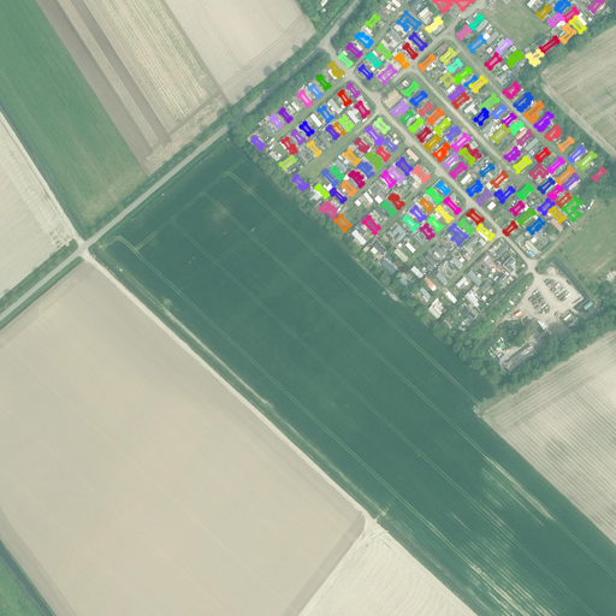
[(407,235),(397,226),(395,230),(400,235),(395,240),(398,243),(407,235)]
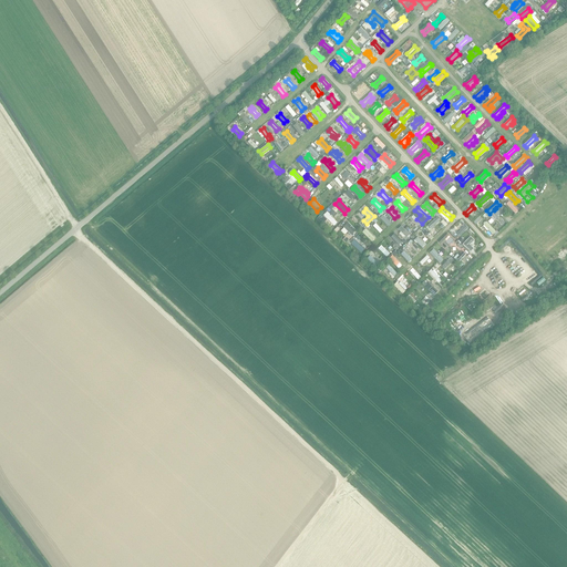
[(323,215),(334,226),(337,223),(329,215),(327,213),(323,215)]
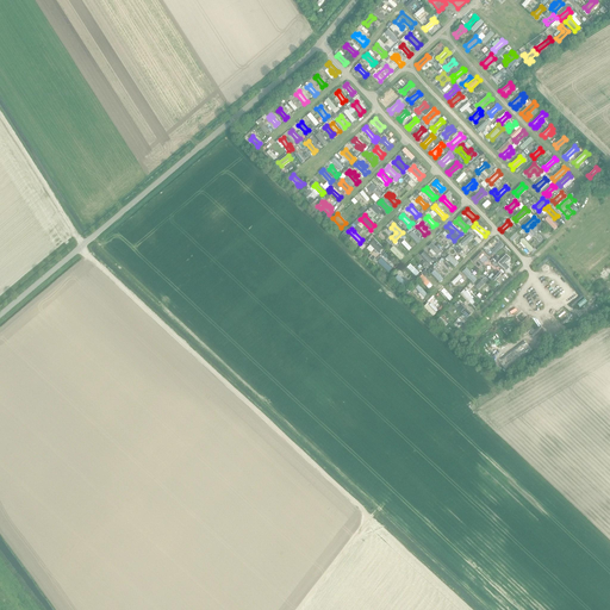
[(511,242),(520,235),(517,232),(509,240),(511,242)]
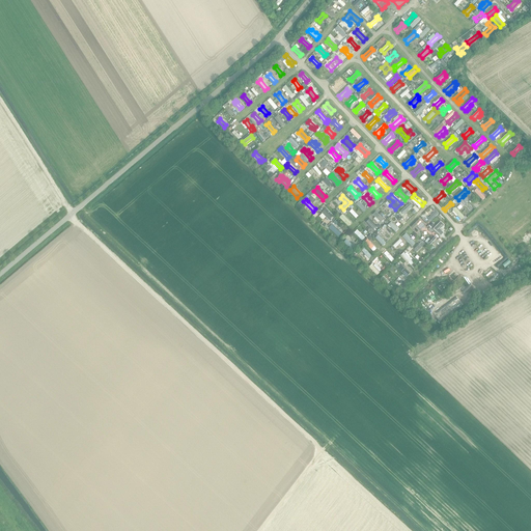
[(380,206),(388,215),(390,213),(383,204),(380,206)]
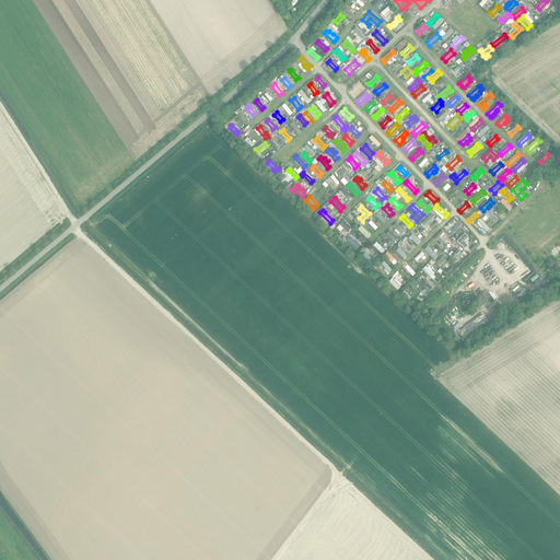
[(377,228),(371,221),(369,223),(375,230),(377,228)]
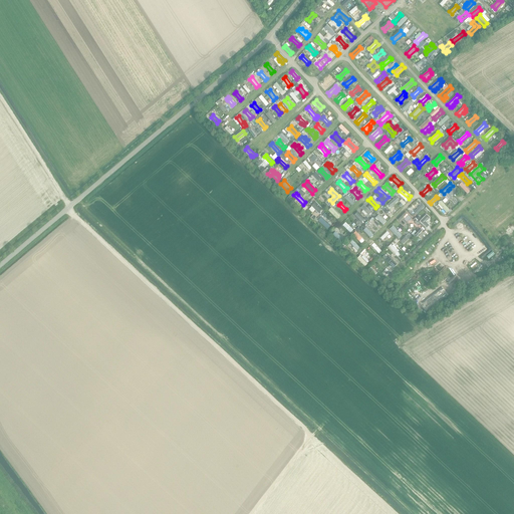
[(363,205),(360,208),(368,216),(371,213),(363,205)]
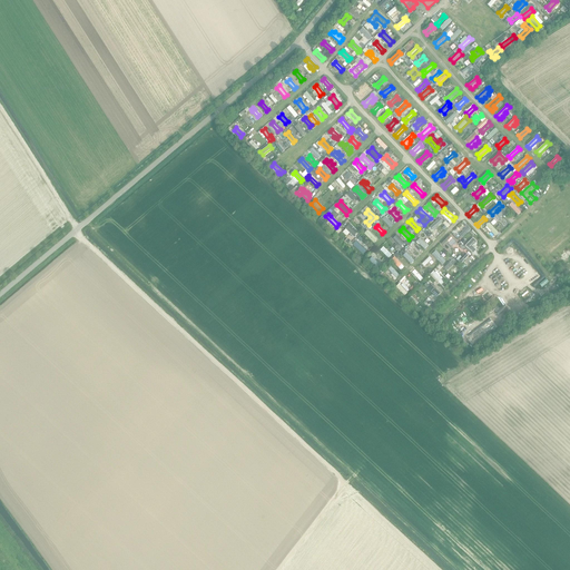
[(462,238),(471,229),(468,227),(460,235),(462,238)]
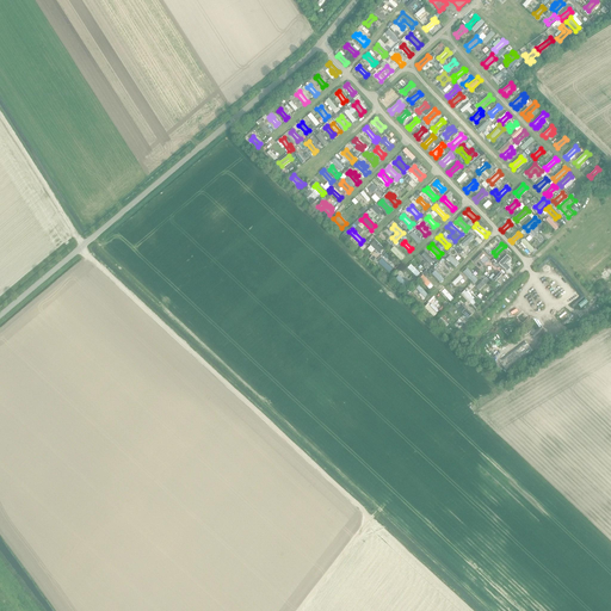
[(366,247),(374,254),(377,252),(369,245),(366,247)]
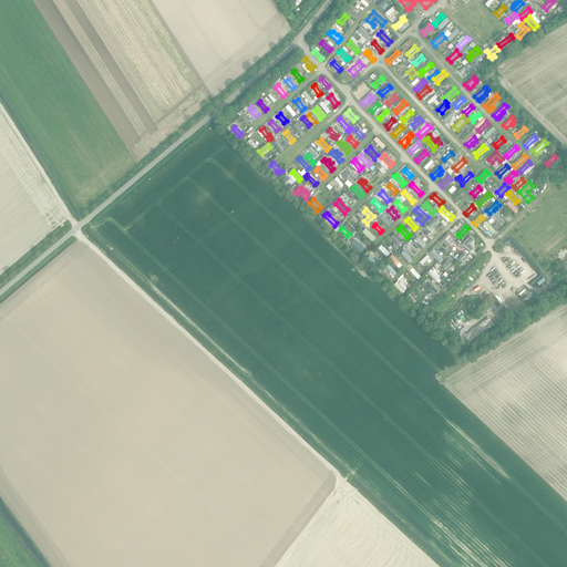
[(366,227),(363,229),(371,237),(373,234),(366,227)]
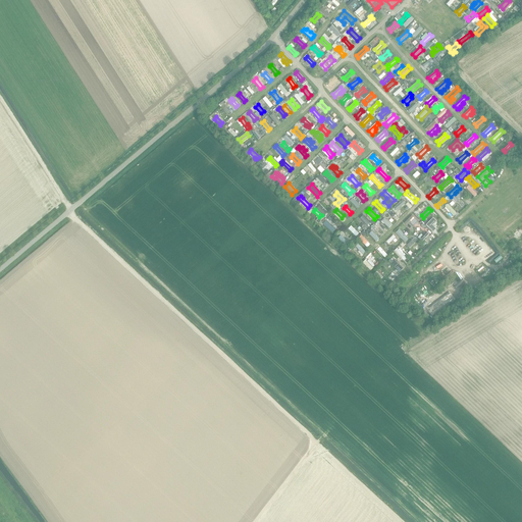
[(388,214),(396,221),(398,219),(390,212),(388,214)]
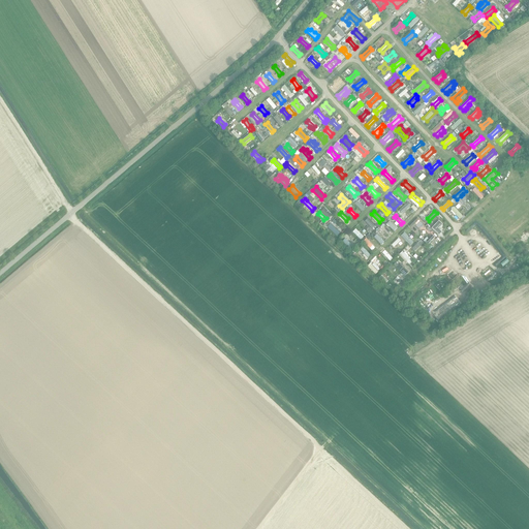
[(365,221),(372,229),(375,226),(368,218),(365,221)]
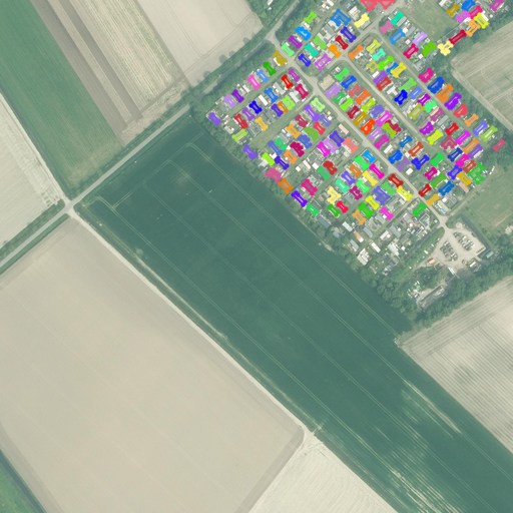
[(405,211),(397,219),(400,222),(403,225),(406,222),(403,219),(404,217),(406,219),(408,216),(407,215),(408,214),(405,211)]
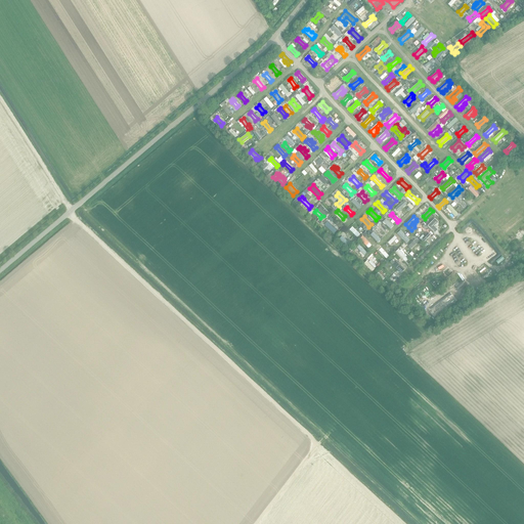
[(428,226),(432,230),(432,229),(435,232),(437,230),(434,227),(438,222),(435,218),(431,222),(430,221),(427,224),(428,225),(428,226)]
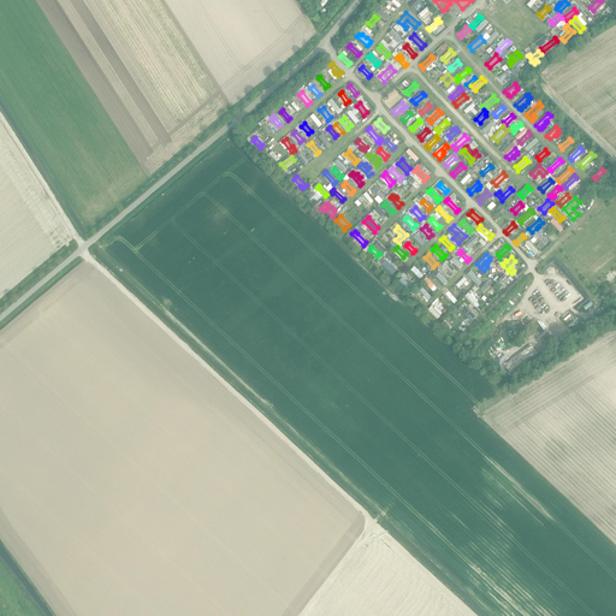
[(384,264),(392,273),(396,270),(386,261),(384,264)]
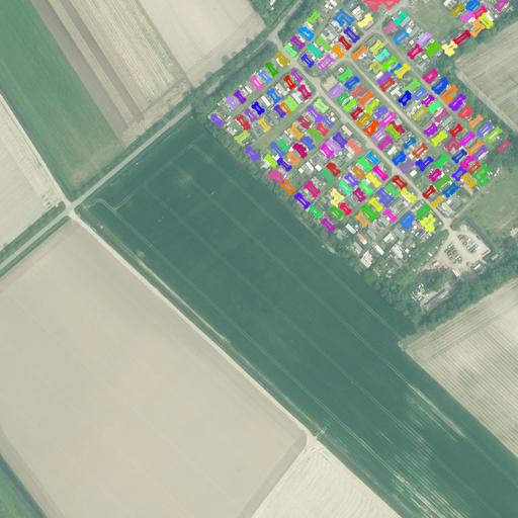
[(356,232),(348,225),(345,228),(353,235),(356,232)]
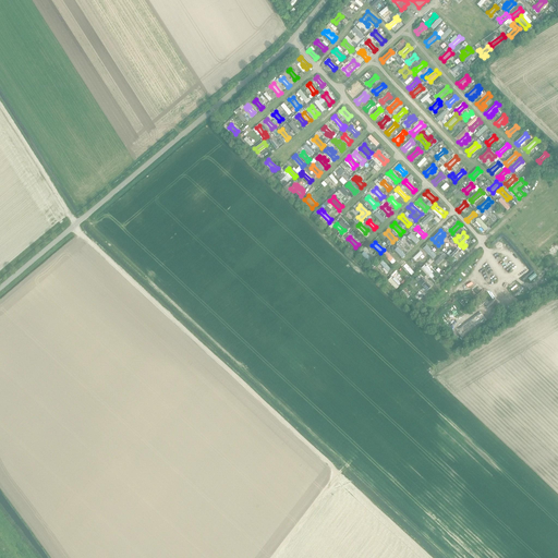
[(423,249),(432,257),(434,254),(425,245),(423,249)]
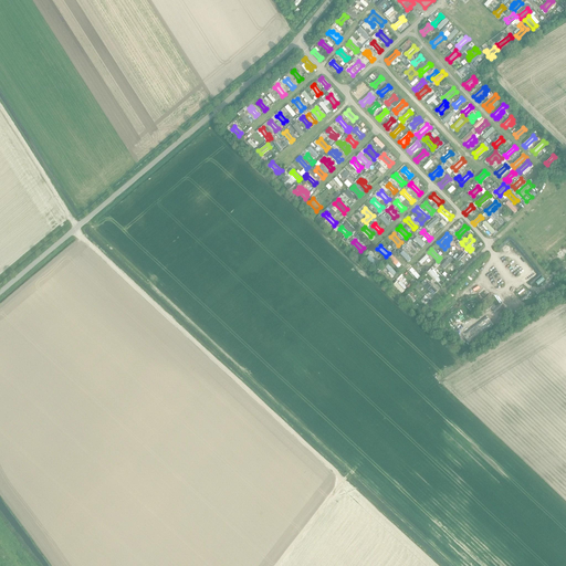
[(399,253),(407,262),(410,259),(401,251),(399,253)]
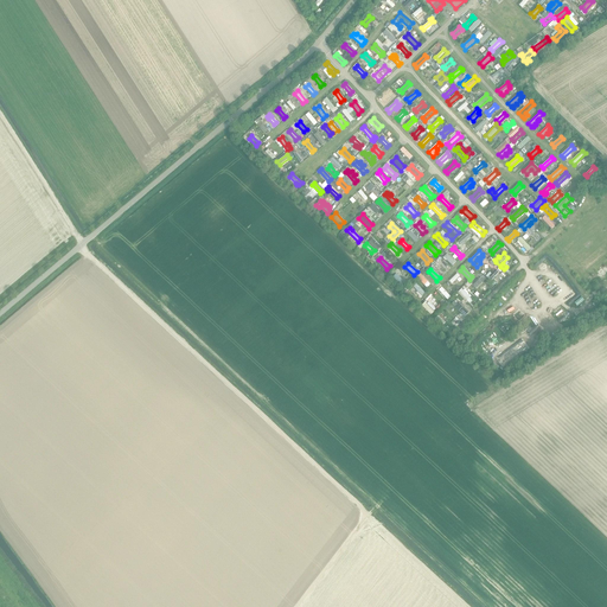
[(494,269),(487,278),(491,280),(498,273),(494,269)]
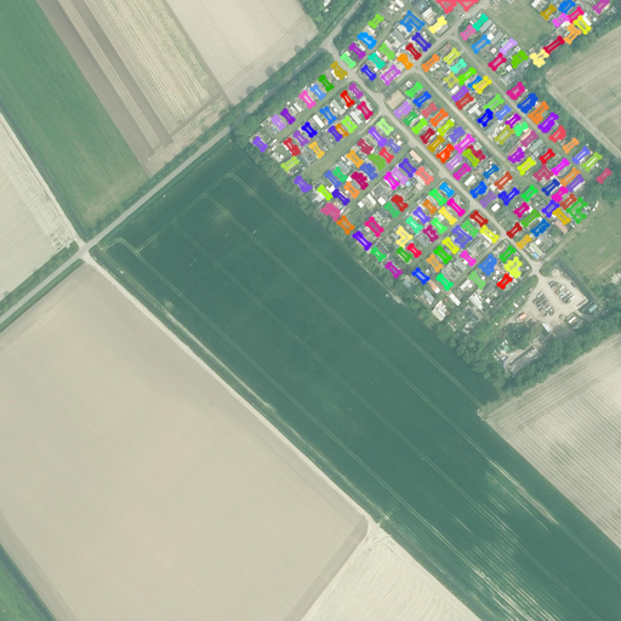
[(415,286),(406,278),(403,280),(412,290),(415,286)]
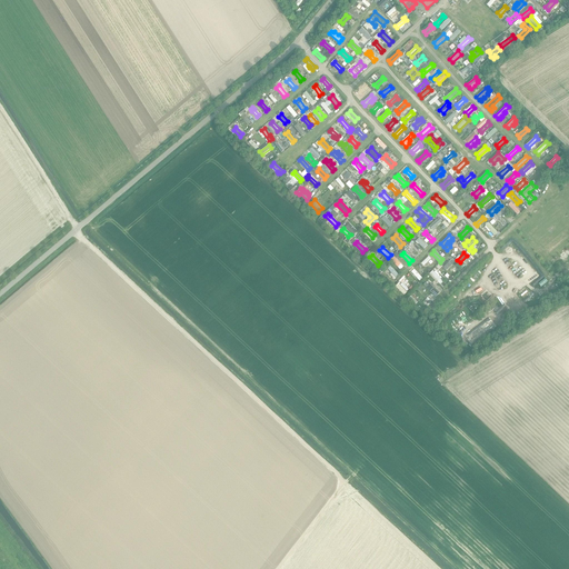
[(423,266),(431,259),(429,257),(421,263),(423,266)]
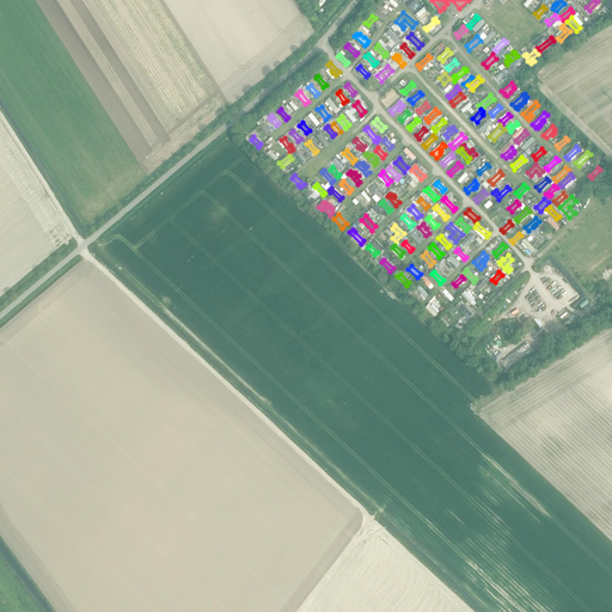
[(420,280),(430,291),(433,288),(422,277),(420,280)]
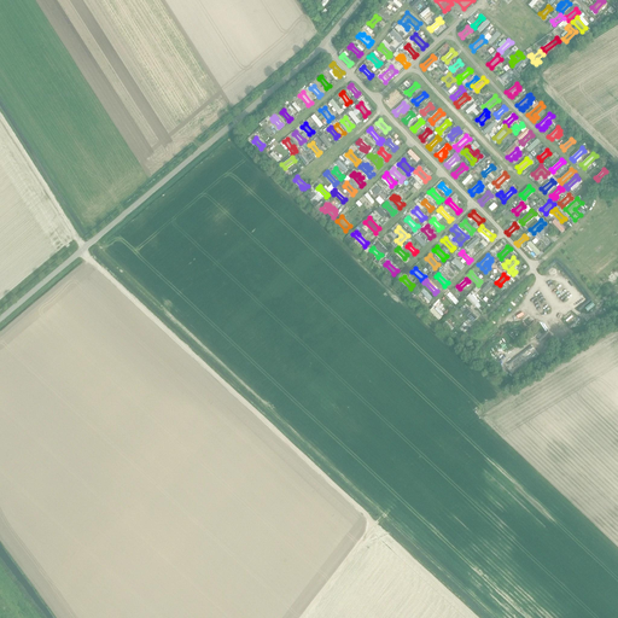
[(491,281),(482,290),(484,293),(495,284),(491,281)]
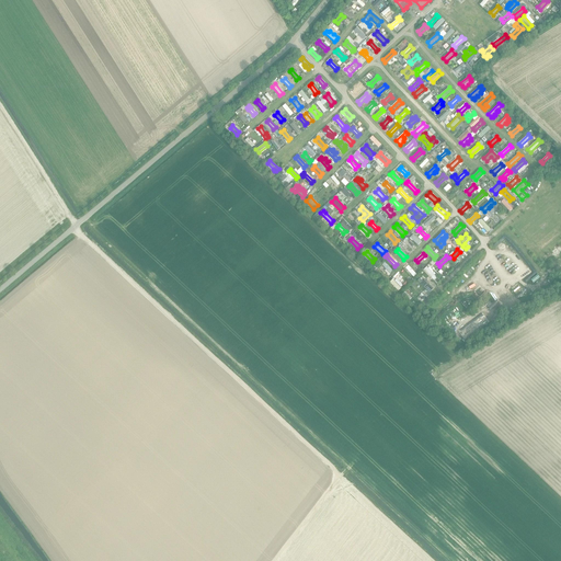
[(381,264),(390,274),(392,272),(390,268),(390,270),(384,262),(381,264)]
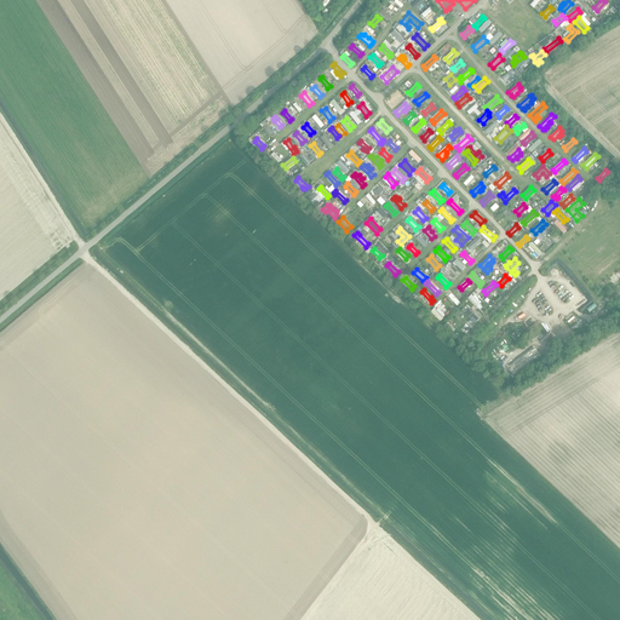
[(468,298),(480,310),(483,306),(471,294),(468,298)]
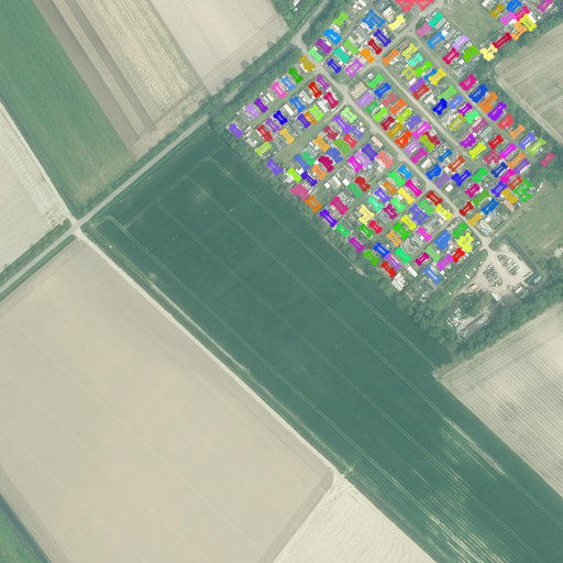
[(420,278),(433,291),(437,288),(430,283),(431,282),(424,275),(420,278)]
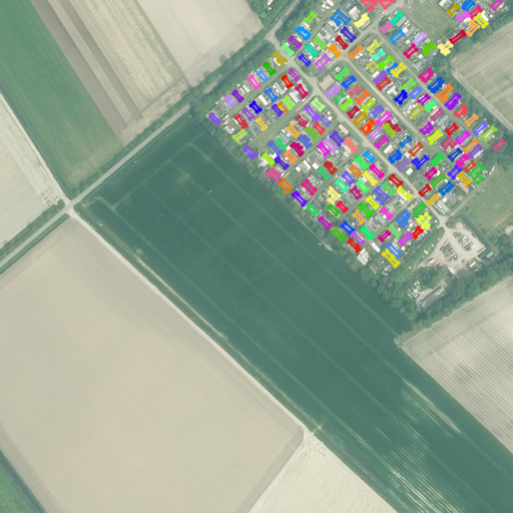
[(361,252),(359,254),(367,263),(369,261),(361,252)]
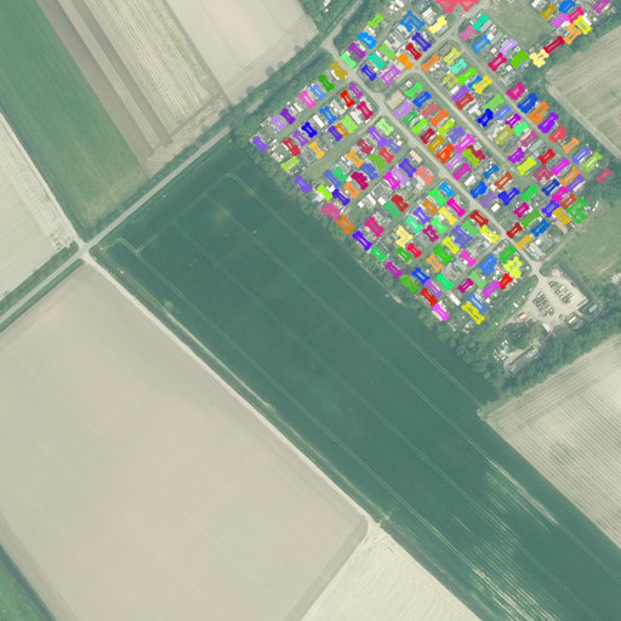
[(442,317),(434,309),(432,312),(439,319),(442,317)]
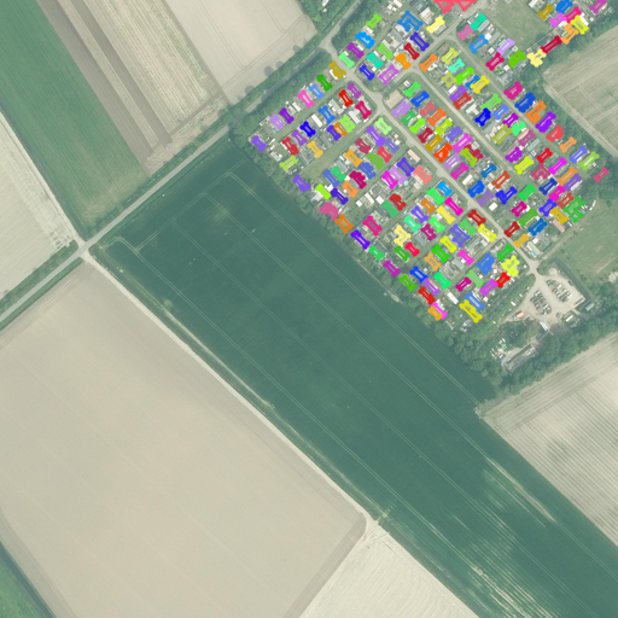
[(443,324),(452,331),(454,328),(445,321),(443,324)]
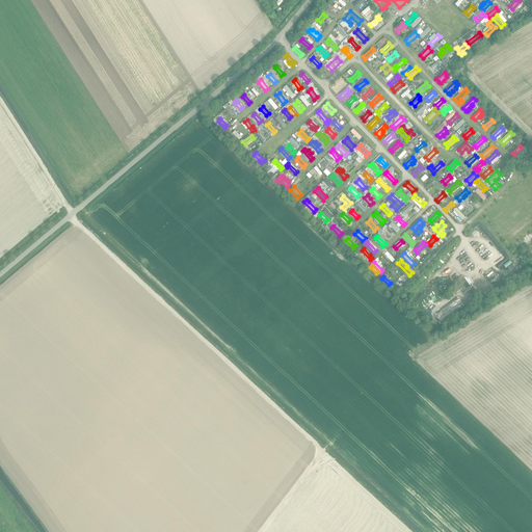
[(463,296),(461,298),(468,309),(470,307),(463,296)]
